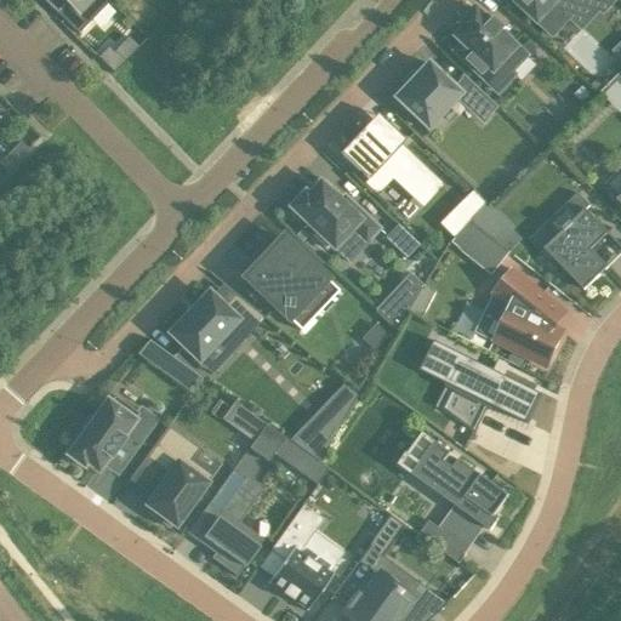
[(63,0),(67,3),(56,13),(78,35),(89,23),(109,3),(106,0),(63,0)]
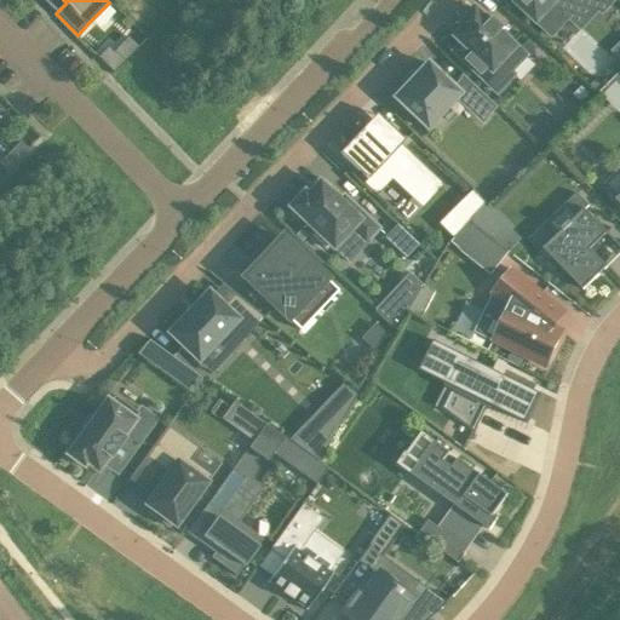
[(512,0),(534,21),(551,3),(573,23),(591,4),(602,15),(614,1),(613,0),(512,0)]
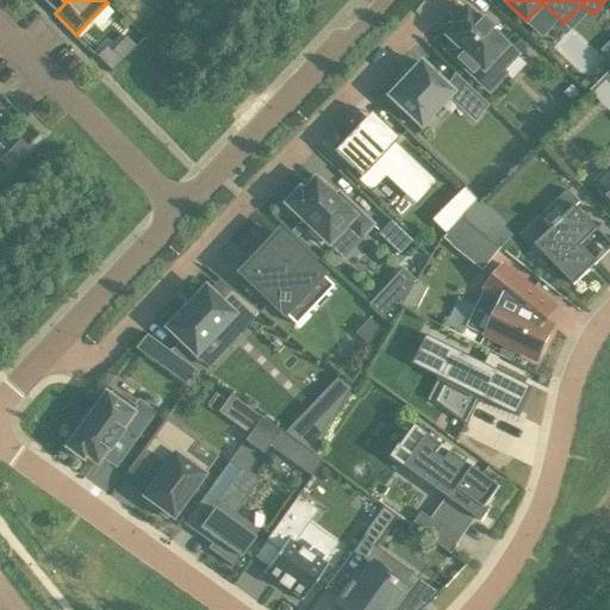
[(489,20),(484,24),(468,8),(453,24),(456,27),(449,36),(455,43),(447,51),(490,91),(505,74),(502,72),(518,55),(495,35),(499,30),(489,20)]
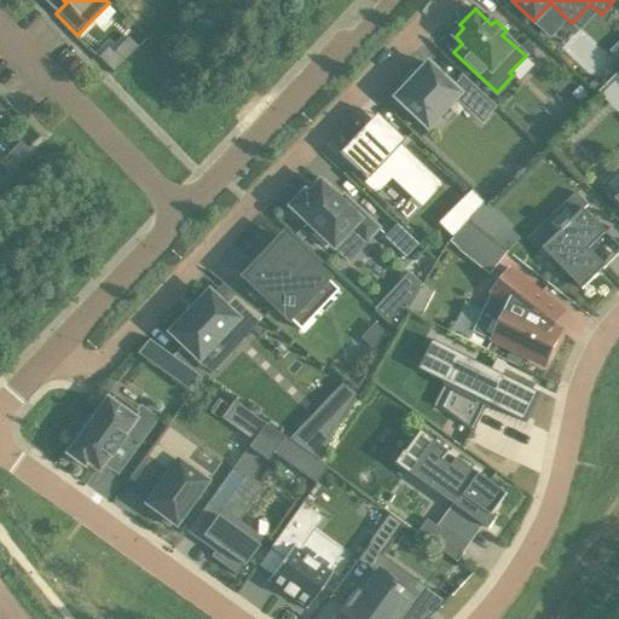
[(115,70),(137,45),(123,34),(102,59),(115,70)]
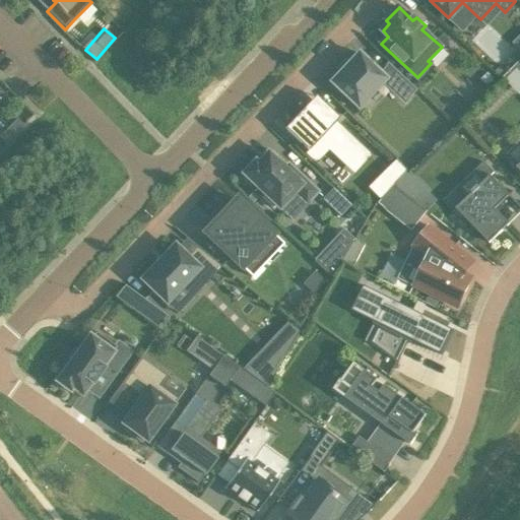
[(348,62),(347,61),(337,72),(338,73),(329,82),(358,109),(384,80),(391,86),(393,84),(405,95),(413,87),(388,63),(379,73),(358,53),(348,62)]
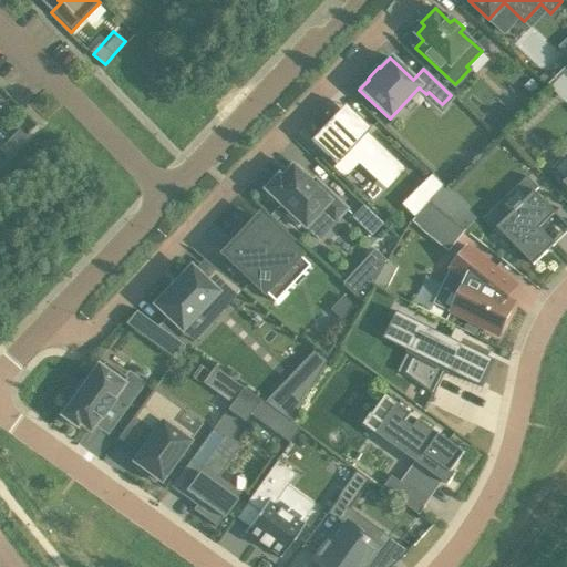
[(566,103),(566,102),(566,68),(549,85),(566,103)]
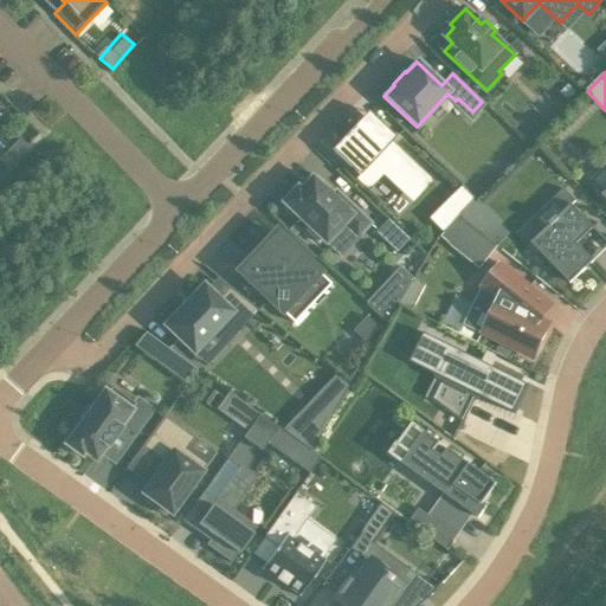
[(331,150),(368,185),(382,168),(411,195),(429,178),(391,141),(393,139),(368,114),(343,141),(341,139),(331,150)]
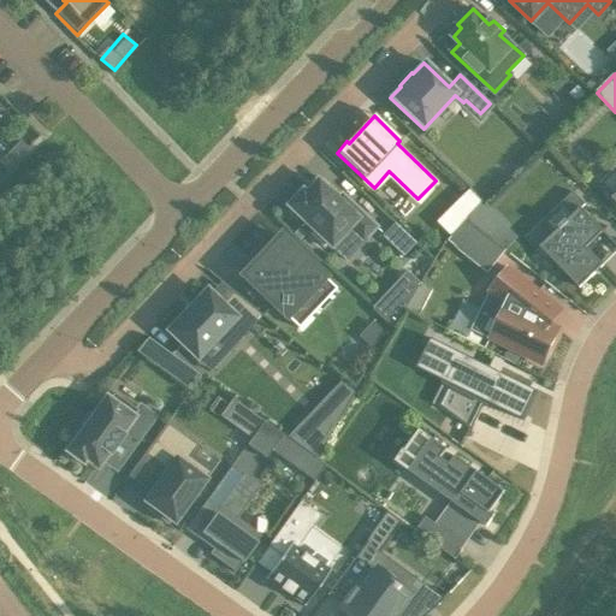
[(9,152),(17,159),(27,148),(19,141),(9,152)]
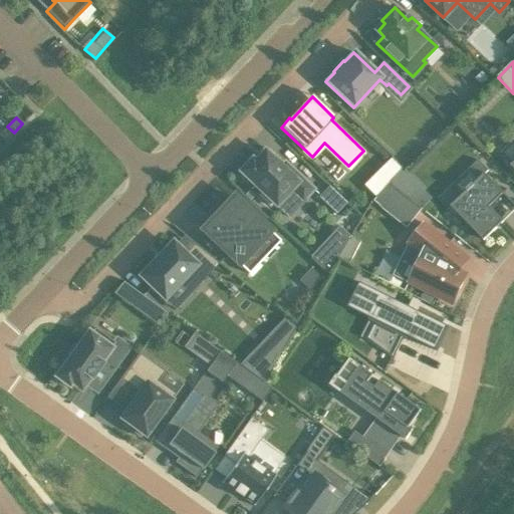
[(0,136),(5,142),(14,133),(7,126),(0,134),(0,136)]
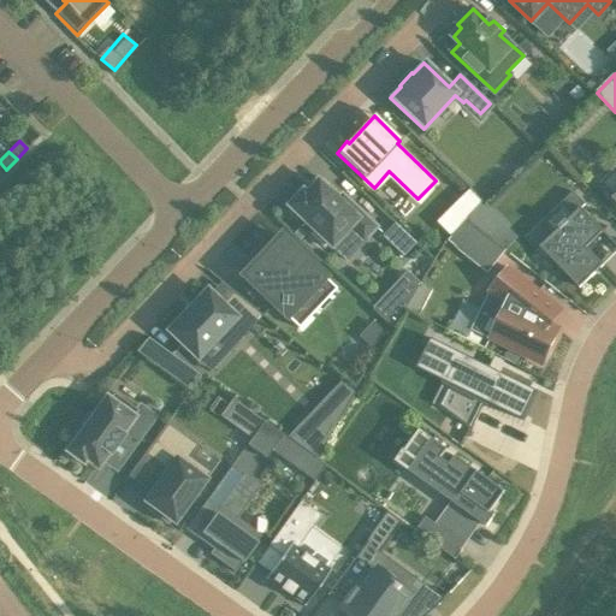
[(301,190),(285,206),(313,232),(309,235),(323,248),(326,244),(330,248),(348,229),(362,242),(375,227),(344,199),(339,203),(319,183),(320,182),(315,177),(309,183),(312,185),(303,194),(301,190)]
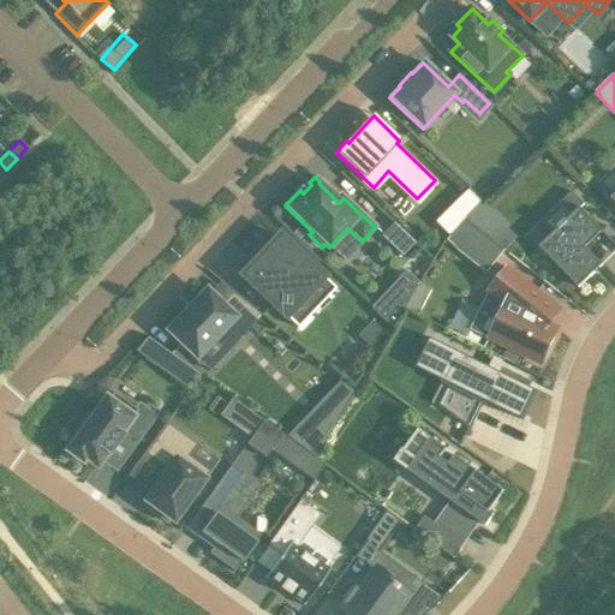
[(469,186),(433,221),(483,273),(519,238),(469,186)]
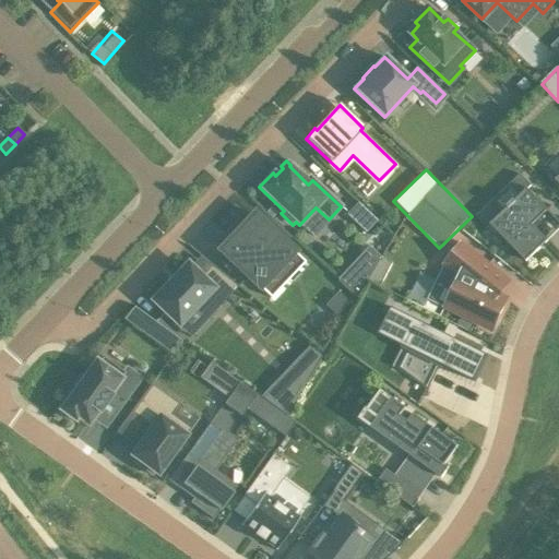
[(547,241),(533,226),(548,210),(527,189),(531,186),(520,175),(508,185),(520,197),(514,201),(513,200),(506,206),(508,207),(490,225),(526,262),(547,241)]
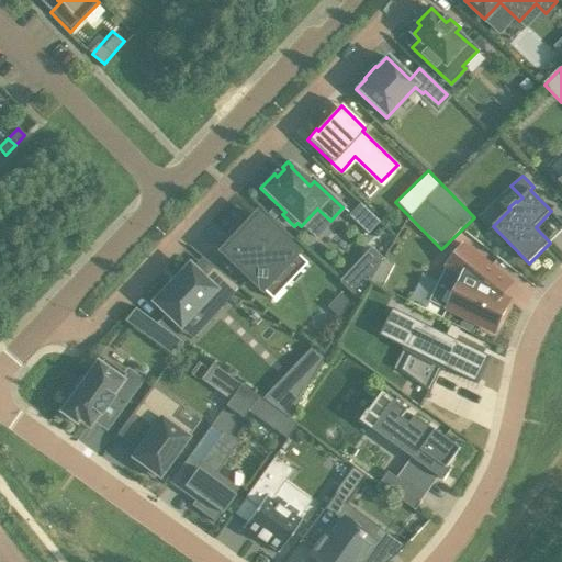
[(359,204),(347,216),(367,235),(379,222),(359,204)]
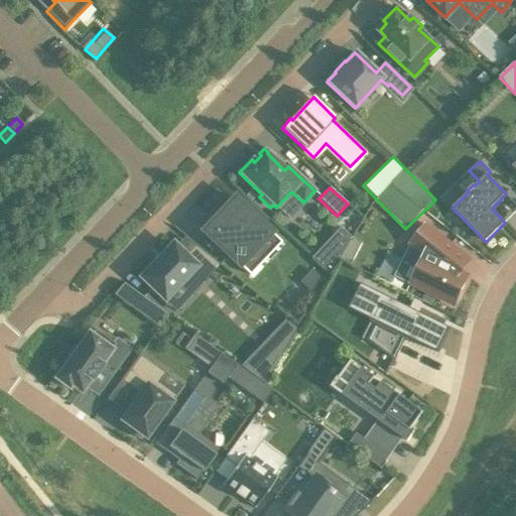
[(234,198),(213,220),(203,231),(215,242),(249,275),(261,264),(250,254),(270,232),(234,198)]
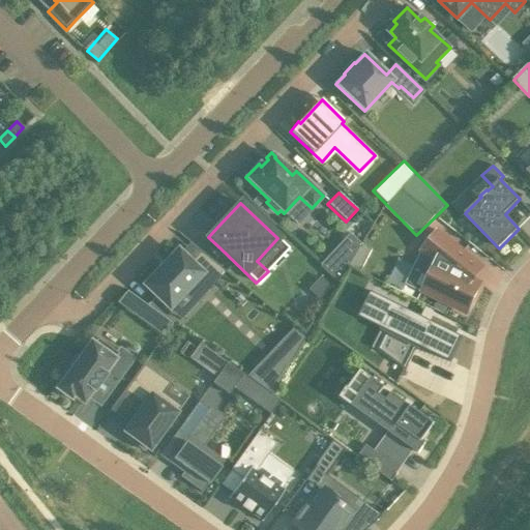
[(466,314),(481,284),(450,268),(464,252),(437,231),(420,252),(436,263),(421,291),(466,314)]
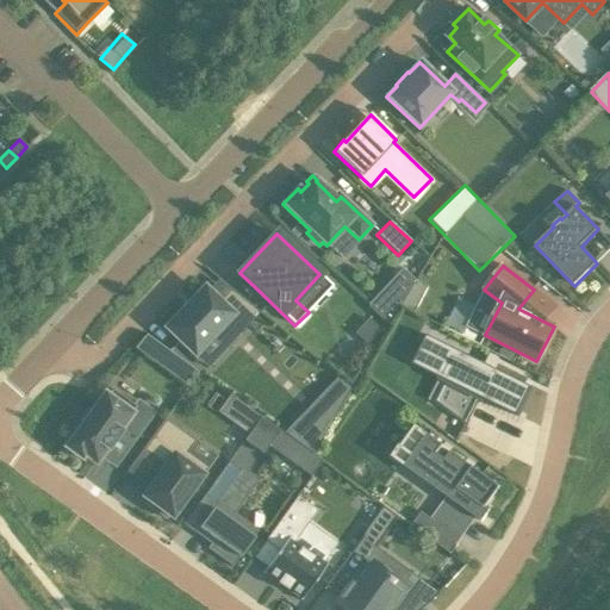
[(415,281),(402,268),(367,305),(388,324),(415,281)]
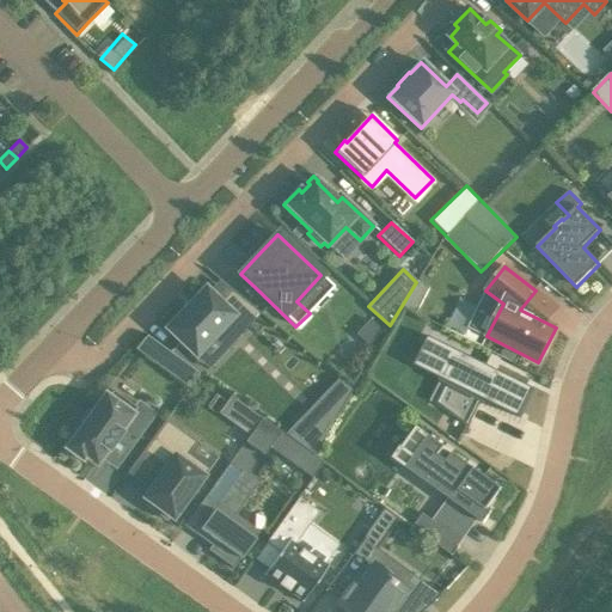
[(194,356),(215,334),(230,347),(259,314),(232,292),(220,305),(208,293),(204,289),(191,303),(187,308),(166,330),(194,356)]
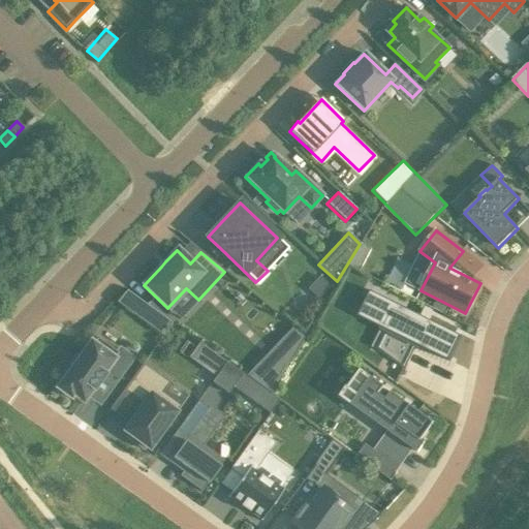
[(125,294),(119,306),(162,329),(168,318),(125,294)]
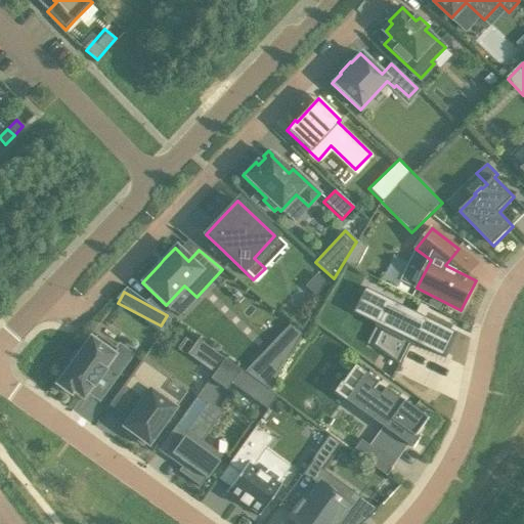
[(370,293),(358,316),(383,330),(377,344),(403,362),(412,345),(448,363),(460,339),(370,293)]
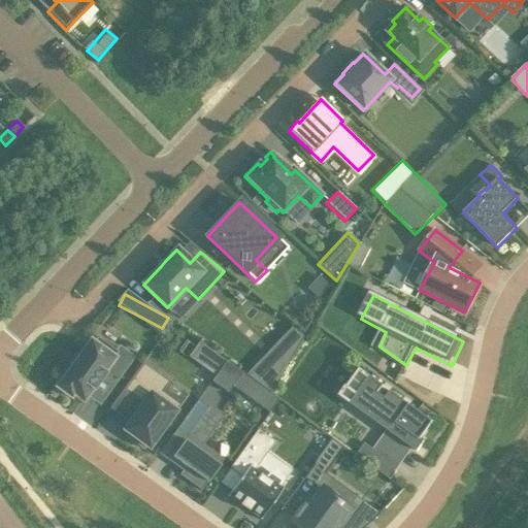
[(282,338),(295,352),(303,337),(291,328),(282,338)]
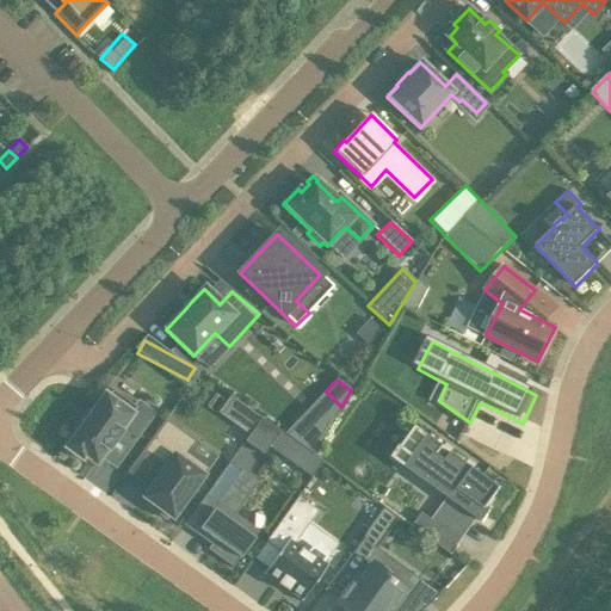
[(136,407),(109,388),(91,414),(87,413),(79,425),(81,426),(66,449),(81,460),(84,456),(96,464),(113,439),(128,449),(153,414),(139,403),(136,407)]
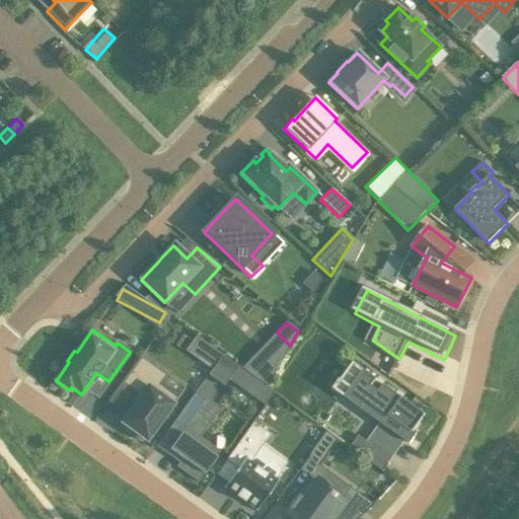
[(198,336),(188,350),(210,366),(220,352),(198,336)]
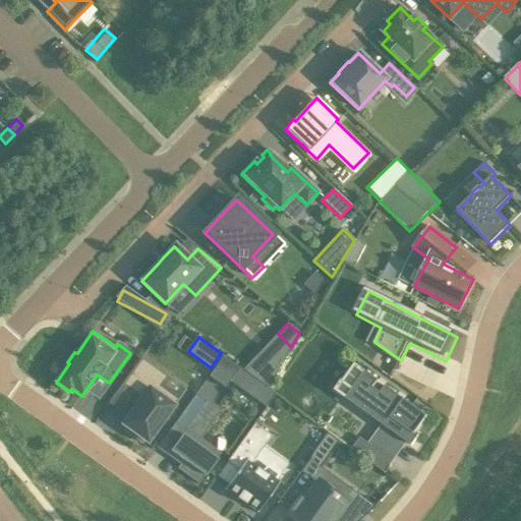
[(238,368),(222,356),(208,377),(224,388),(238,368)]
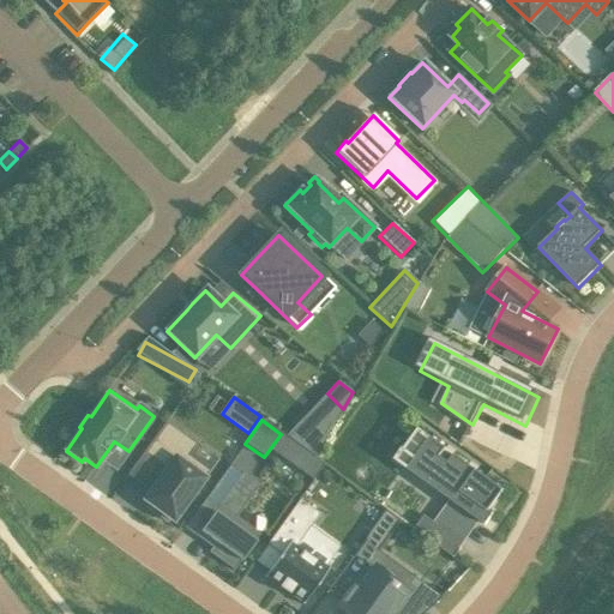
[(314,458),(324,441),(301,420),(286,438),(314,458)]
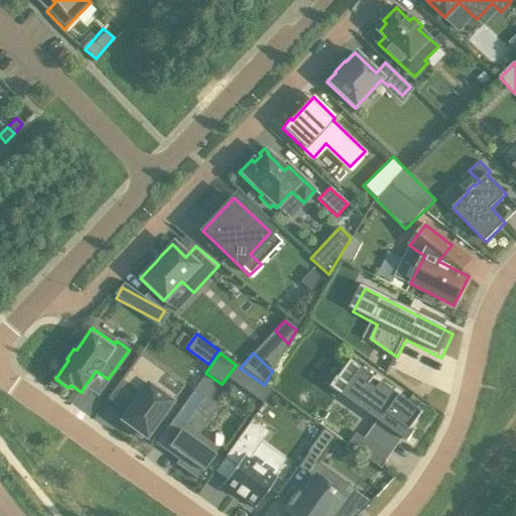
[(126,413),(120,420),(124,423),(121,426),(139,439),(141,435),(145,438),(174,397),(156,383),(164,373),(139,355),(121,380),(140,393),(126,413)]
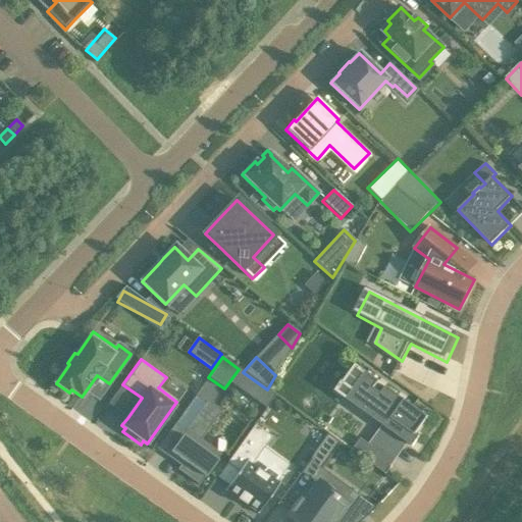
[(412,447),(419,437),(416,434),(428,417),(385,386),(380,394),(373,388),(378,381),(365,372),(346,399),(412,447)]
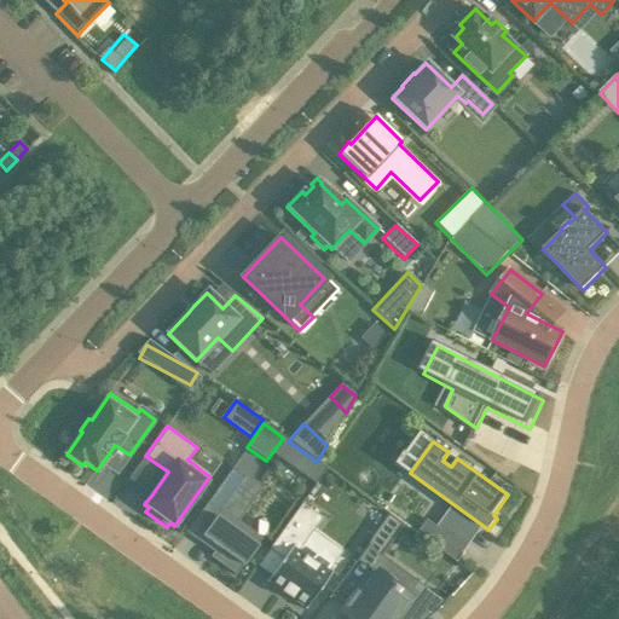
[(261,538),(238,521),(261,490),(243,476),(201,537),(217,548),(209,557),(235,576),(242,566),(243,566),(258,547),(256,545),(261,538)]
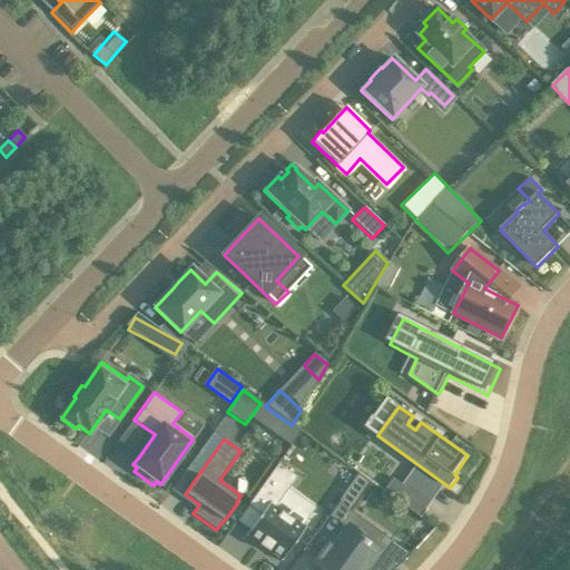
[(247,505),(259,516),(245,536),(246,537),(247,536),(259,543),(257,546),(267,552),(268,551),(281,559),(279,561),(281,561),(305,528),(304,527),(303,528),(300,526),(304,520),(278,502),(296,478),(277,464),(247,505)]
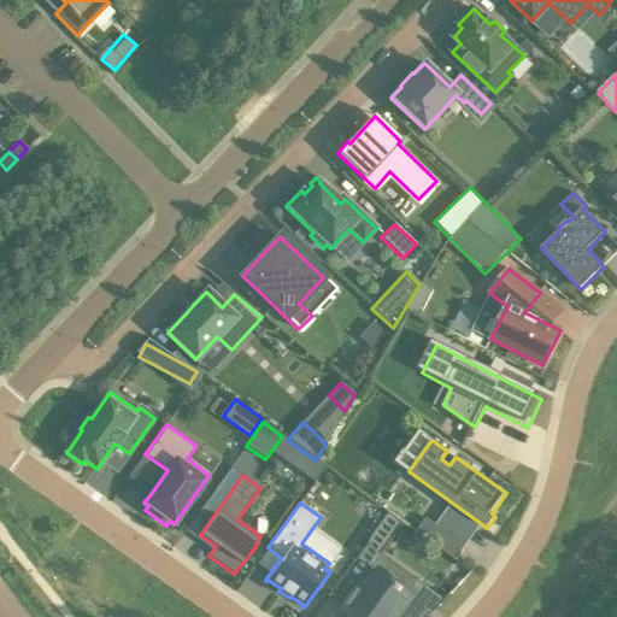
[(382,554),(404,523),(388,512),(365,544),(381,554),(382,554)]
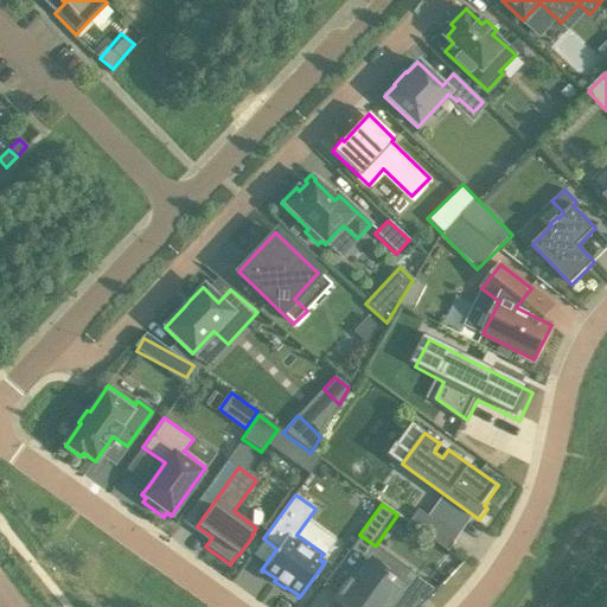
[(430,540),(441,525),(419,510),(409,524),(430,540)]
